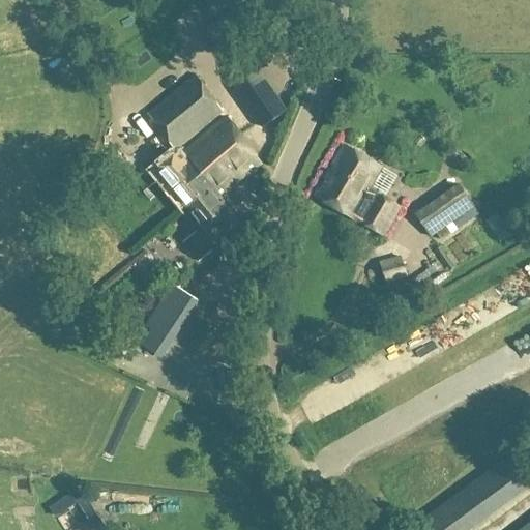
[(215,19),(247,0),(205,0),(205,1),(215,19)]
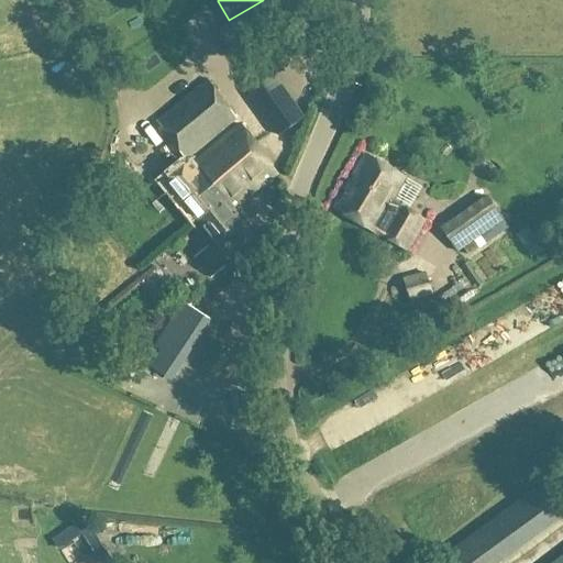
[(289,59),(323,46),(317,29),(255,52),(261,66),(286,53),(289,59)]
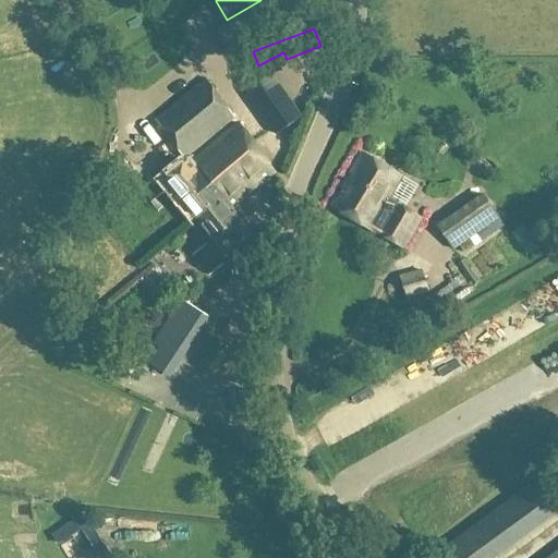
[(301,118),(270,74),(245,93),(275,135),(301,118)]
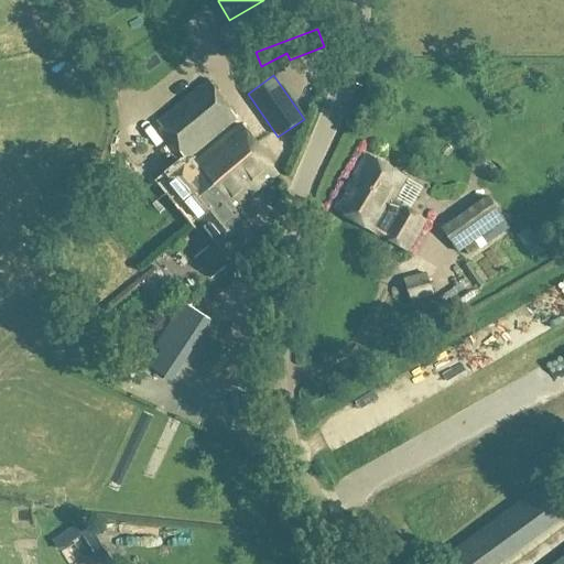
[(185,162),(237,119),(208,80),(156,122),(185,162)]
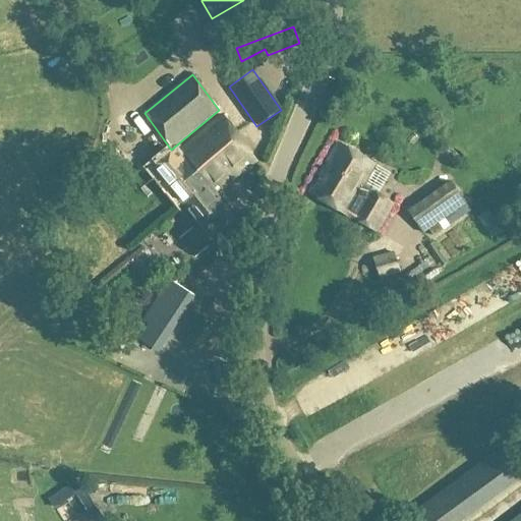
[(175,152),(154,169),(183,206),(204,188),(190,170),(235,133),(223,116),(189,143),(177,154),(175,152)]
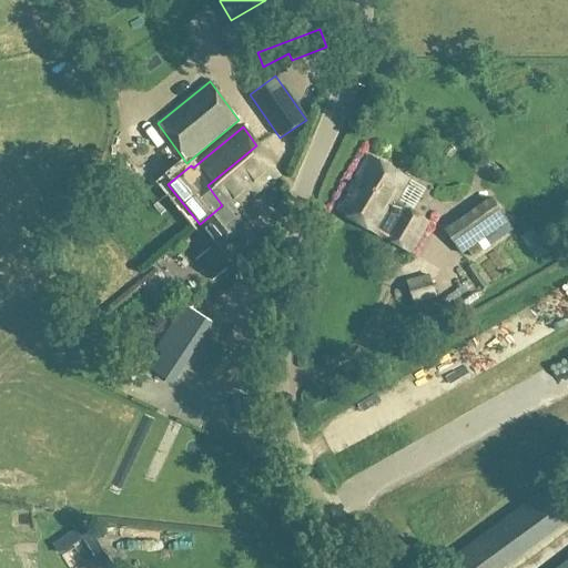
[(222,205),(200,224),(220,249),(233,237),(239,245),(249,237),(243,230),(243,229),(231,214),(243,204),(279,175),(256,145),(208,185),(222,205)]
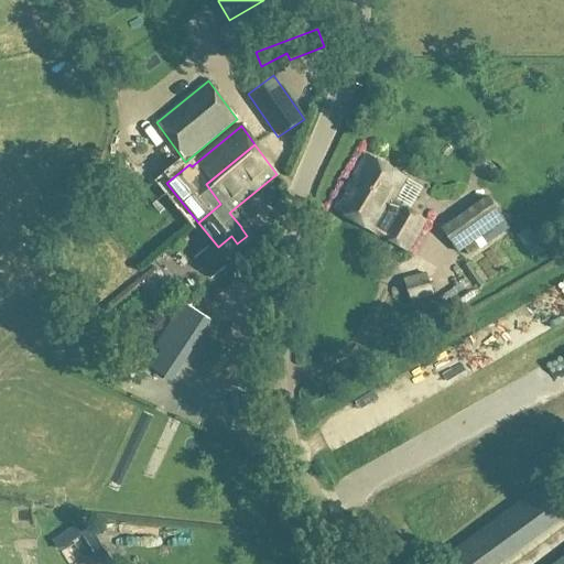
[(393,202),(407,181),(366,156),(334,209),(407,252),(424,221),(393,202)]
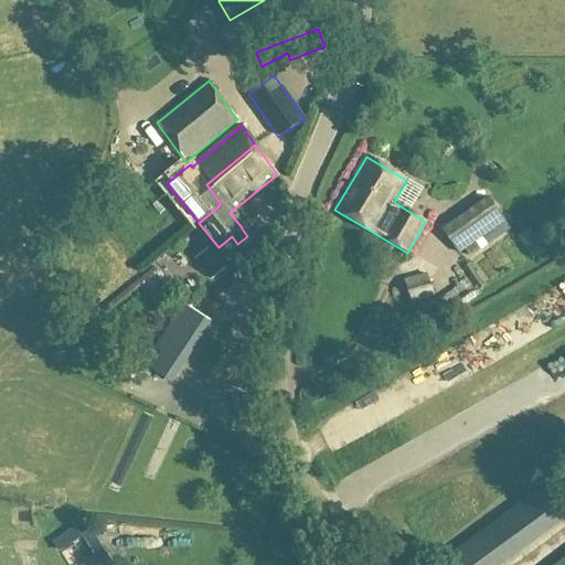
[(459,254),(504,222),(488,198),(443,230),(459,254)]
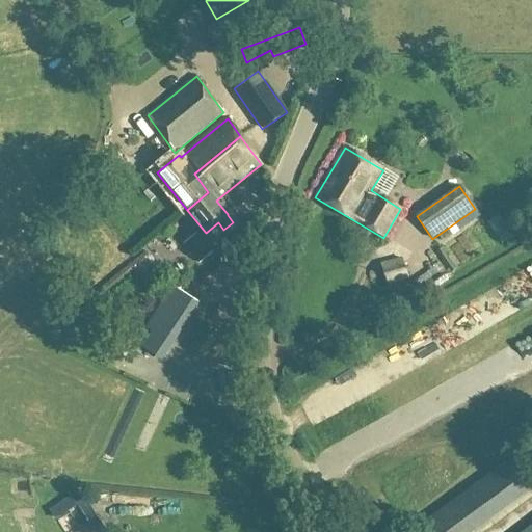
[(211,253),(194,234),(183,244),(198,263),(211,253)]
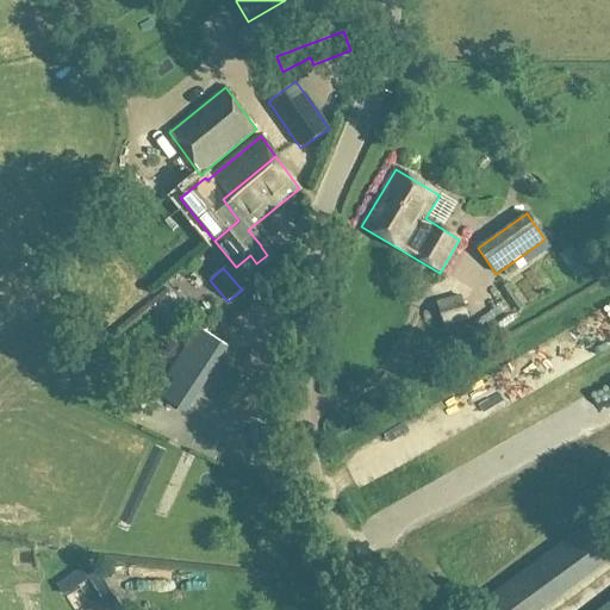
[(506,285),(499,290),(516,313),(523,309),(506,285)]
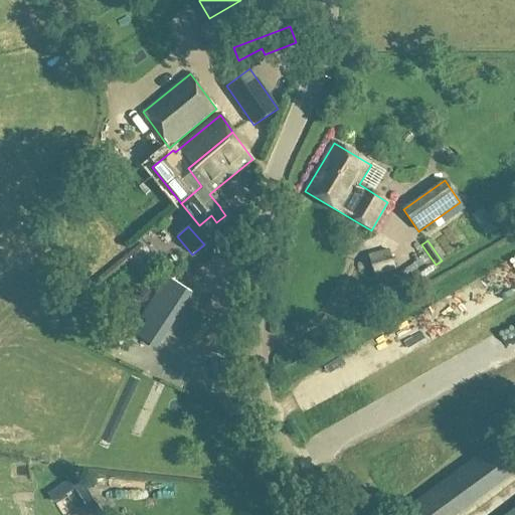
[(370,259),(372,280),(393,278),(391,256),(370,259)]
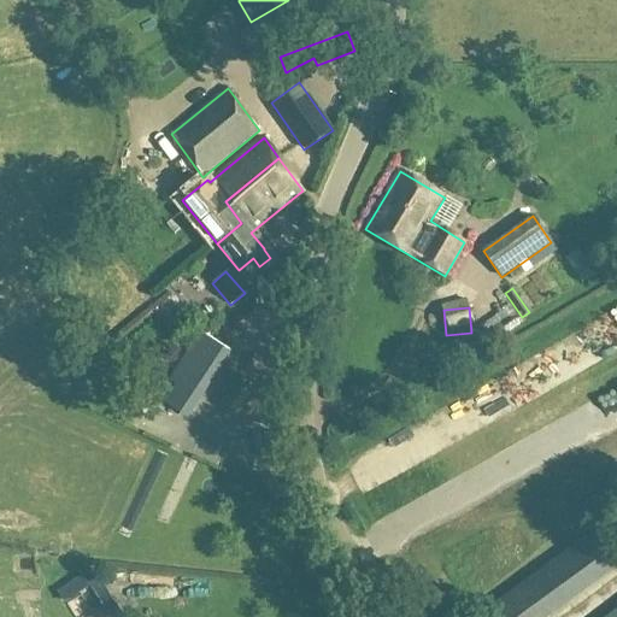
[(187,416),(228,351),(200,333),(159,398),(187,416)]
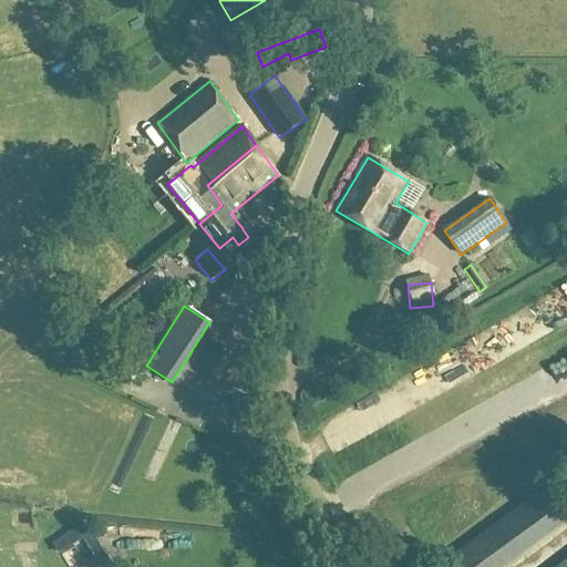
[(447,559),(442,564),(444,566),(500,566),(566,518),(566,496),(557,482),(447,559)]
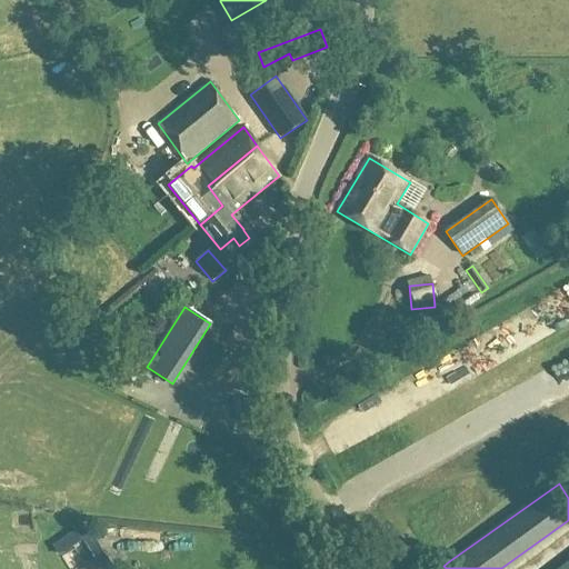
[(81,539),(78,533),(75,529),(52,545),(59,555),(62,552),(81,539)]
